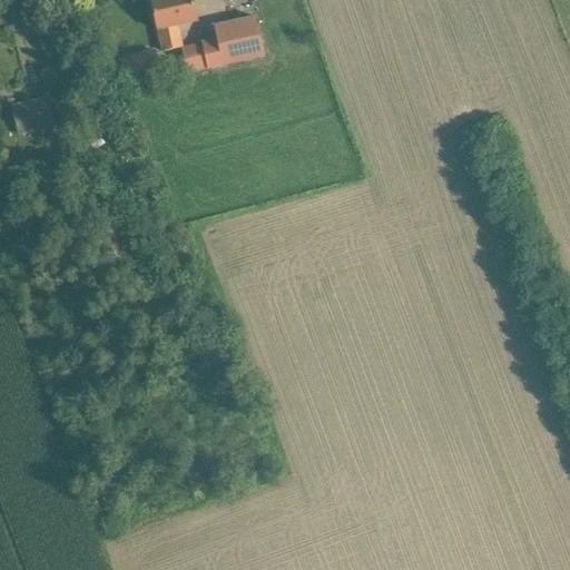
[(198,23),(196,13),(193,0),(153,0),(157,22),(158,22),(165,52),(184,48),(180,28),(198,23)]
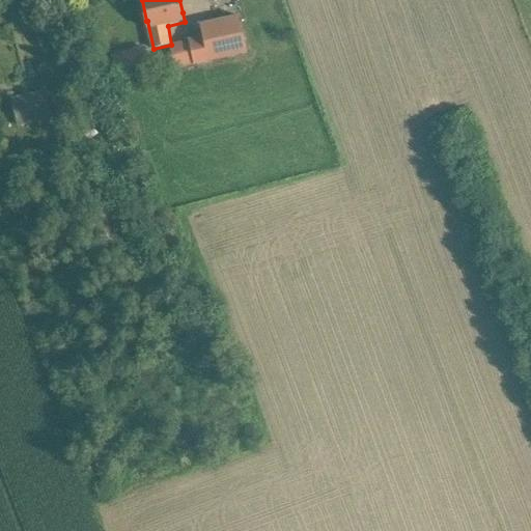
[(189,42),(194,65),(248,54),(240,18),(200,26),(202,38),(189,42)]
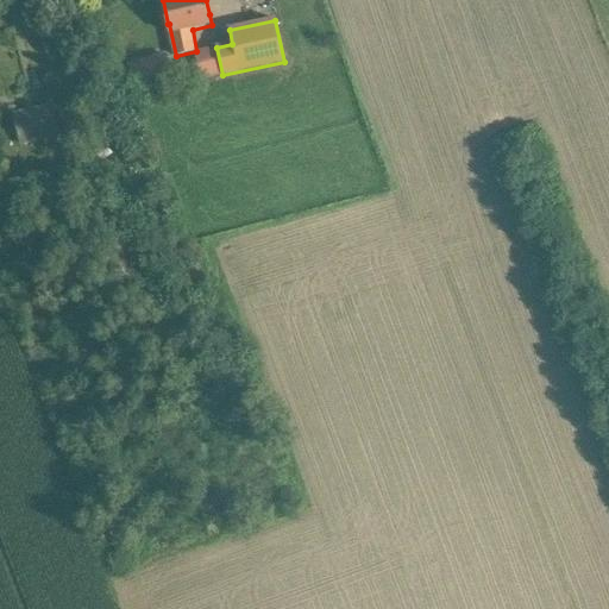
[(144,80),(173,68),(165,50),(136,63),(144,80)]
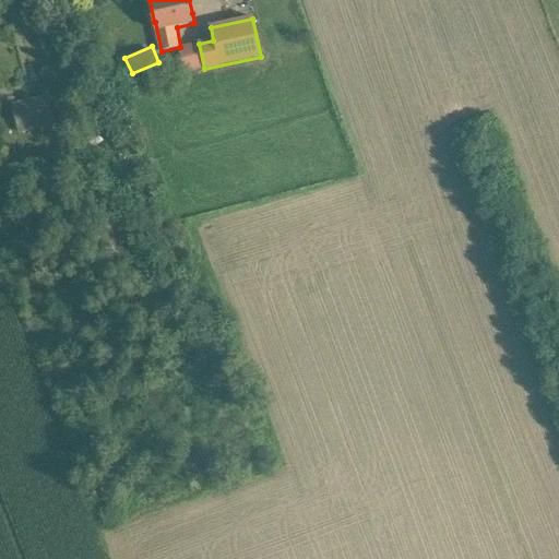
[(12,106),(19,134),(54,127),(47,98),(12,106)]
